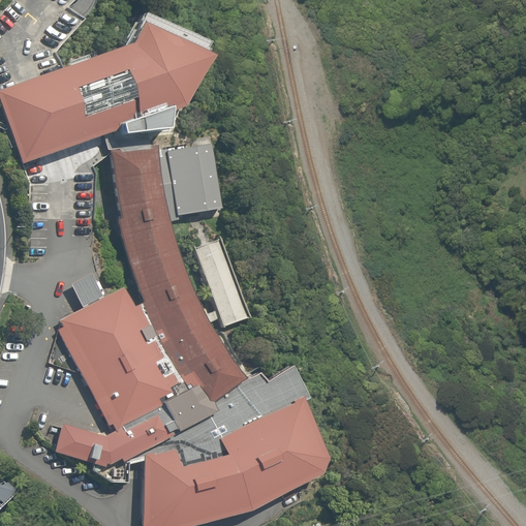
[(13,0),(0,16),(0,90),(35,79),(63,70),(56,52),(85,20),(92,10),(96,4),(97,0),(13,0)]
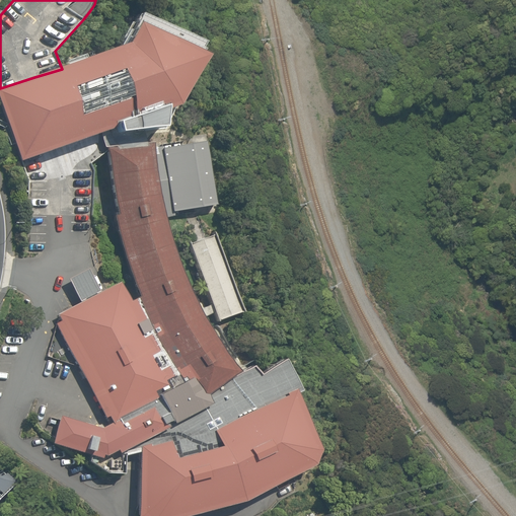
[(61,148),(103,133),(118,129),(120,135),(144,133),(164,131),(164,127),(168,127),(177,108),(179,108),(204,61),(199,58),(202,53),(200,53),(205,45),(141,14),(125,48),(62,69),(34,77),(0,88),(0,97),(22,161),(24,160),(61,148)]
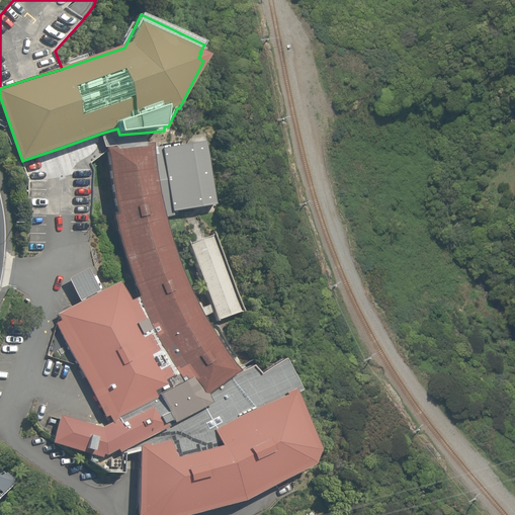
[(107,147),(108,147),(148,143),(144,133),(119,135),(117,129),(103,133),(107,147)]
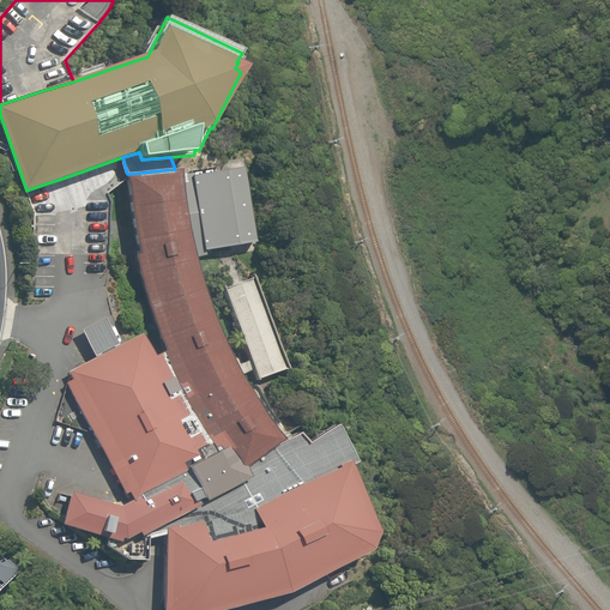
[(122,157),(72,175),(29,189),(37,210),(37,251),(76,252),(110,253),(110,252),(113,200),(110,192),(121,183),(130,176),(128,174),(127,174),(122,157)]
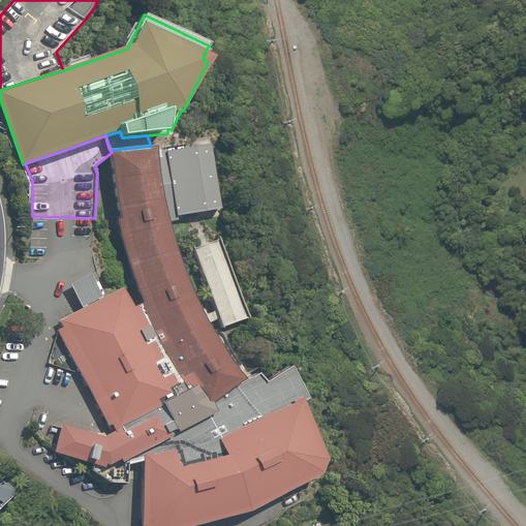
[(115,423),(117,429),(119,431),(125,428),(124,425),(165,404),(163,401),(197,384),(209,401),(214,401),(247,379),(238,369),(228,353),(213,329),(210,321),(206,314),(203,307),(188,276),(179,249),(169,217),(165,199),(162,181),(160,162),(159,145),(151,146),(111,150),(112,152),(115,176),(118,197),(122,218),(118,219),(121,237),(129,264),(138,290),(144,302),(135,306),(124,286),(112,292),(105,296),(85,307),(61,318),(65,326),(60,328),(111,425),(115,423)]
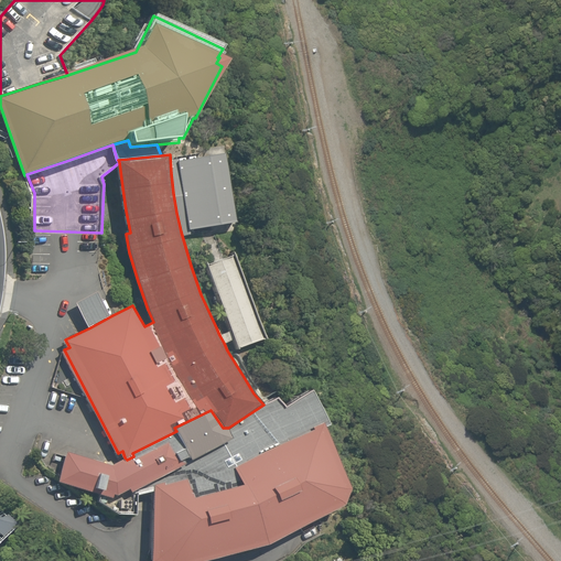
[(268,338),(237,254),(208,263),(234,328),(237,337),(240,348),(268,338)]
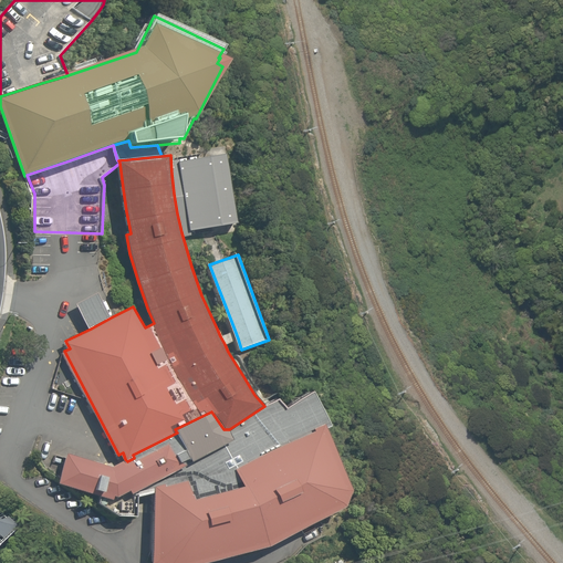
[(91,329),(113,316),(100,292),(77,303),(91,329)]
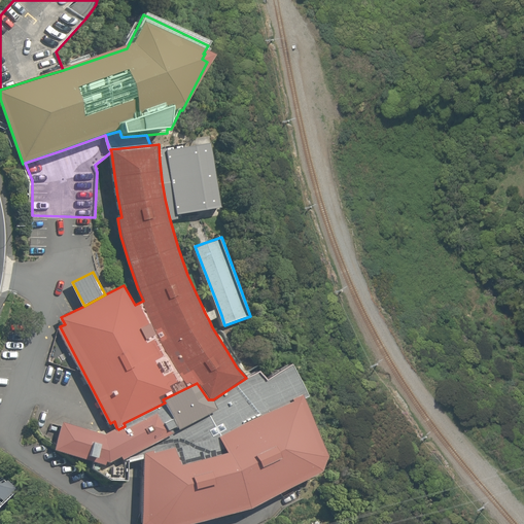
[(205,313),(209,320),(221,315),(218,307),(205,313)]
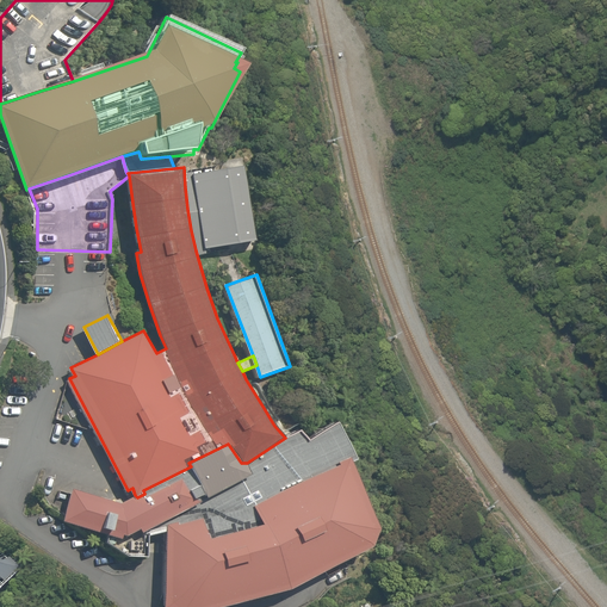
[(344,459),(346,464),(351,462),(332,423),(304,441),(297,431),(285,438),(247,463),(241,463),(228,444),(189,463),(191,466),(143,490),(144,494),(146,497),(181,478),(194,499),(199,496),(202,501),(143,532),(141,528),(128,536),(124,534),(123,539),(110,534),(107,542),(129,556),(149,557),(150,534),(167,531),(167,524),(179,520),(180,524),(203,518),(210,539),(264,525),(255,506),(334,468),(333,464),(344,459)]
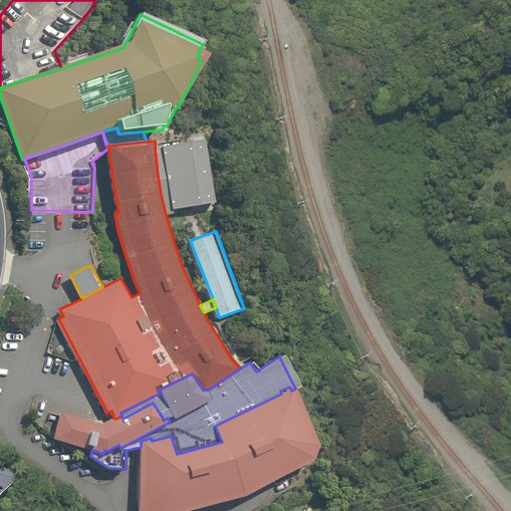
[(151,438),(141,441),(141,447),(139,510),(187,510),(245,496),(314,460),(319,445),(291,391),(289,387),(280,391),(281,394),(215,426),(222,442),(177,454),(171,436),(152,441),(151,438)]
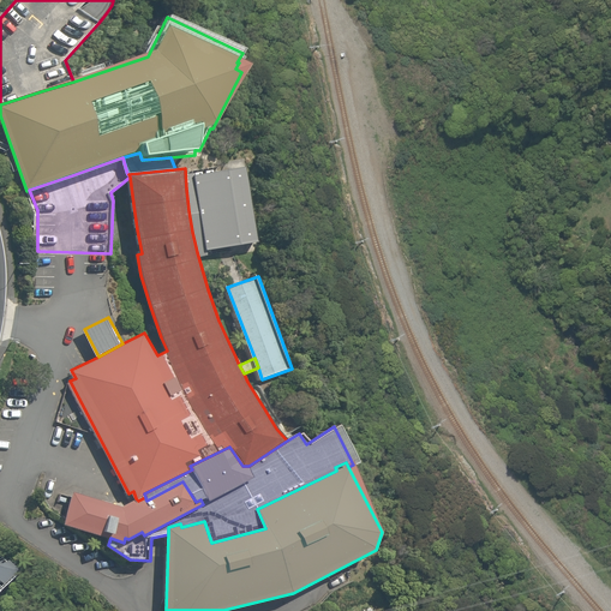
[(147,501),(145,497),(138,501),(136,498),(125,505),(76,491),(65,523),(111,538),(124,543),(125,538),(129,539),(142,532),(144,535),(203,504),(201,499),(196,502),(183,481),(147,501)]
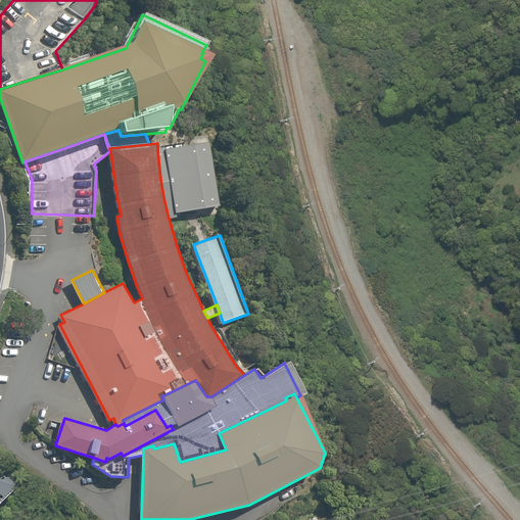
[(0,517),(28,485),(0,462),(0,517)]
